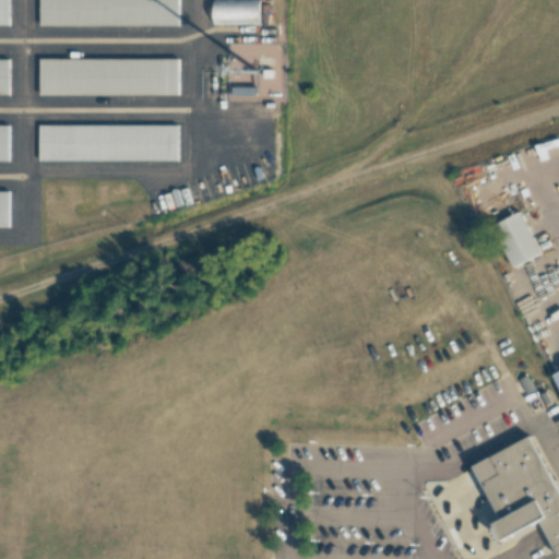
[(8,0),(0,0),(0,24),(9,25),(8,0)]
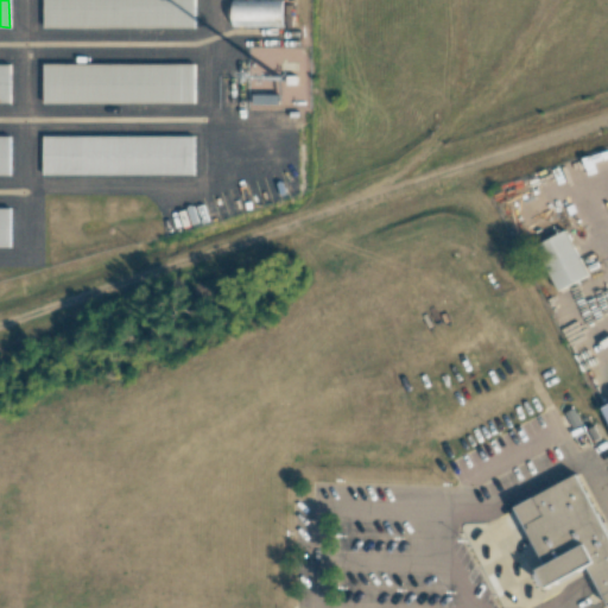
[(43,0),(43,27),(195,29),(195,0),(43,0)]
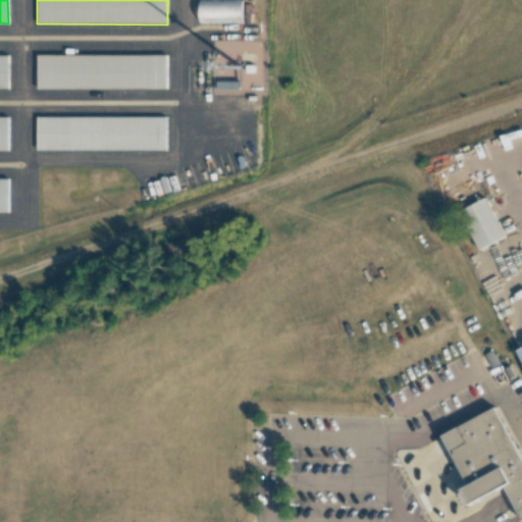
[(242,0),(198,0),(199,23),(243,23),(242,0)]
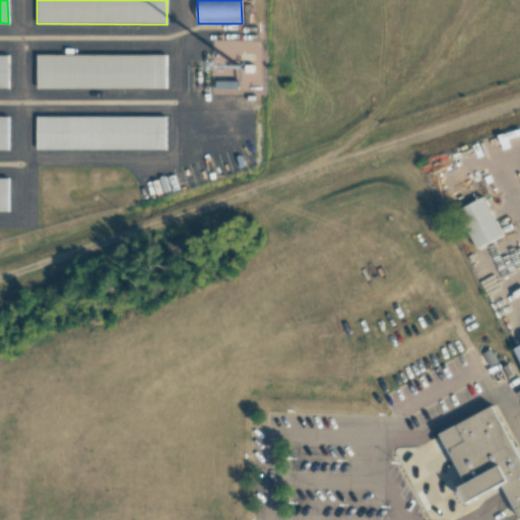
[(0,87),(9,87),(8,55),(0,54),(0,87)]
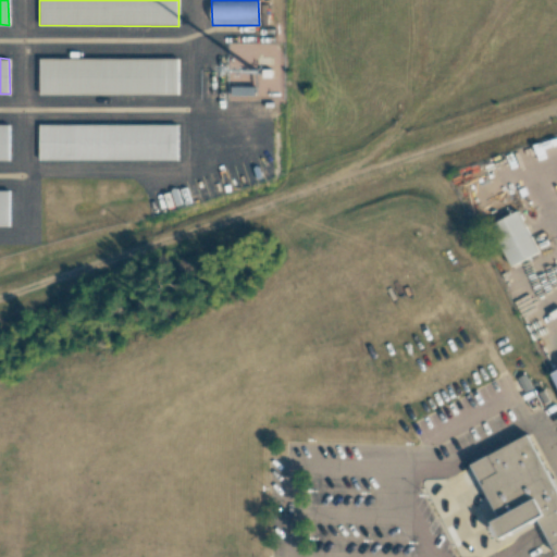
[(39,94),(178,95),(178,59),(39,58),(39,94)]
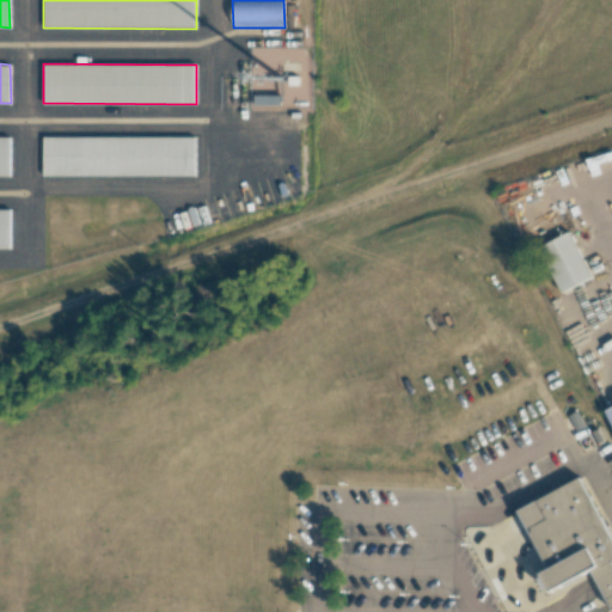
[(10,136),(0,136),(0,176),(11,176),(10,136)]
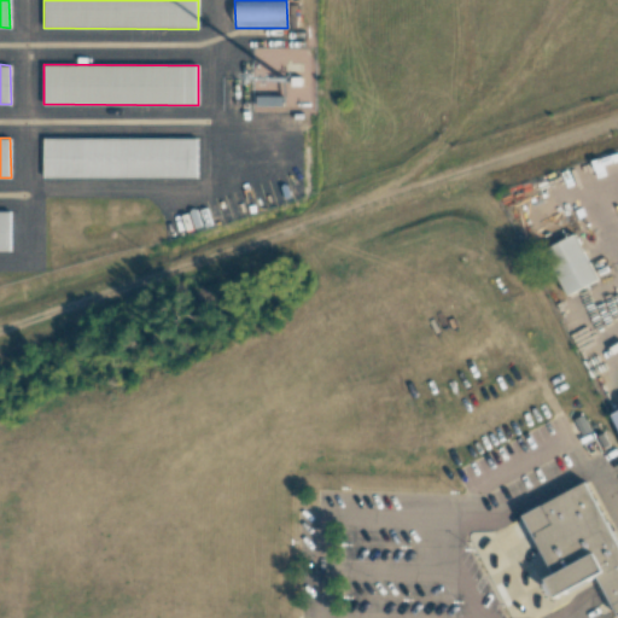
[(198,139),(44,138),(44,178),(198,178),(198,139)]
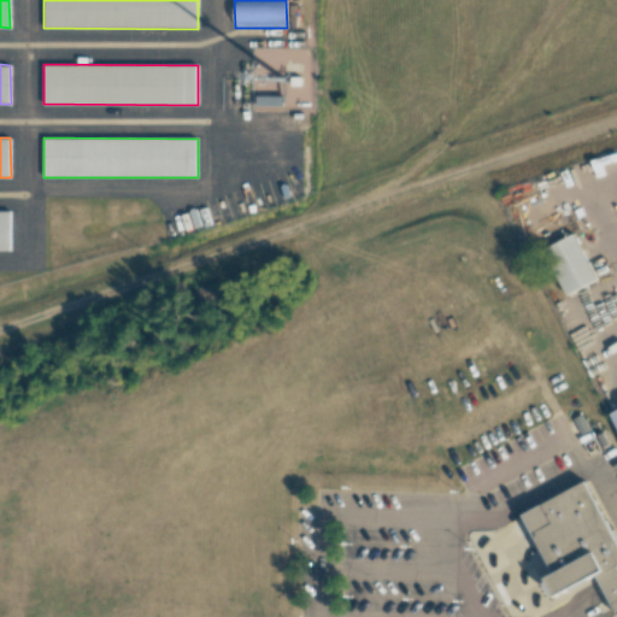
[(0,250),(11,251),(11,211),(0,211),(0,250)]
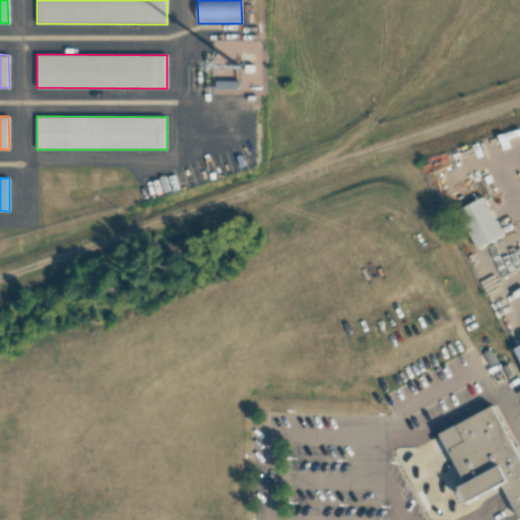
[(482,199),(459,211),(478,248),(502,236),(482,199)]
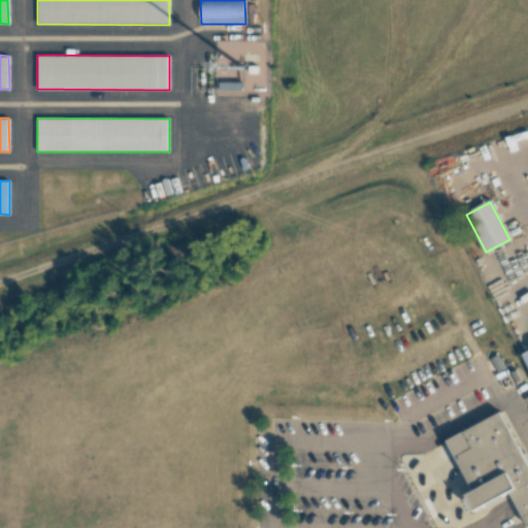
[(527,467),(499,416),(449,443),(476,492),(467,497),(476,513),(513,493),(527,520),(527,467)]
